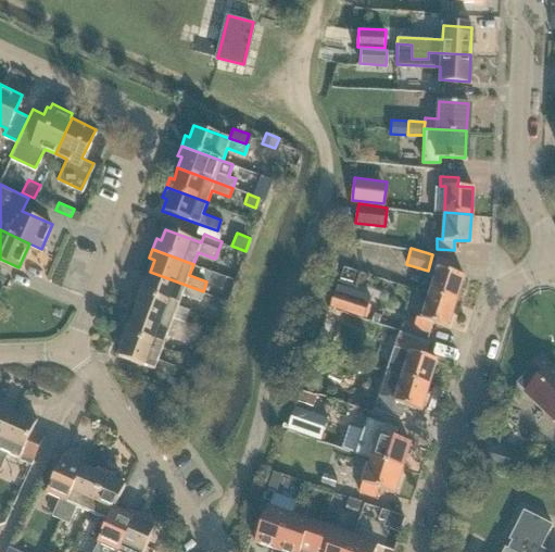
[(437,267),(429,292),(455,301),(464,276),(449,271),(451,261),(436,255),(432,265),(437,267)]
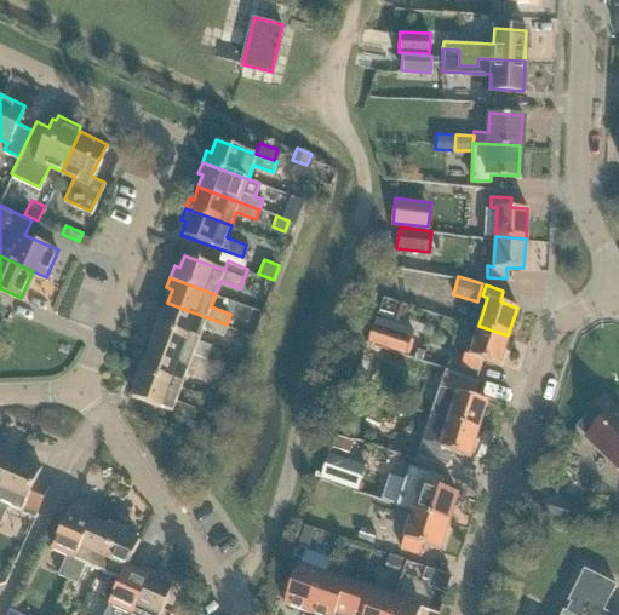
[(223,334),(227,325),(167,303),(162,315),(156,312),(153,323),(199,340),(204,327),(223,334)]
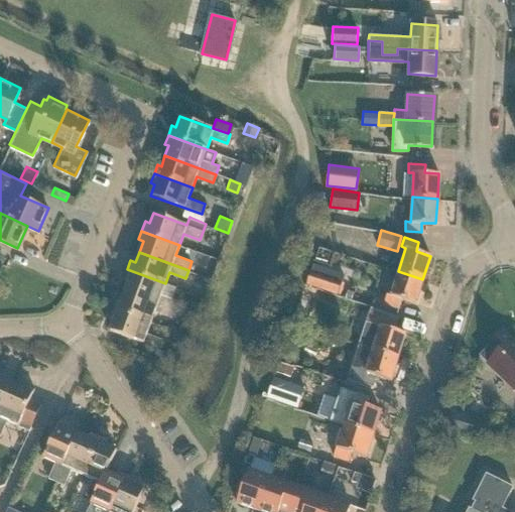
[(312,262),(310,269),(341,280),(344,273),(312,262)]
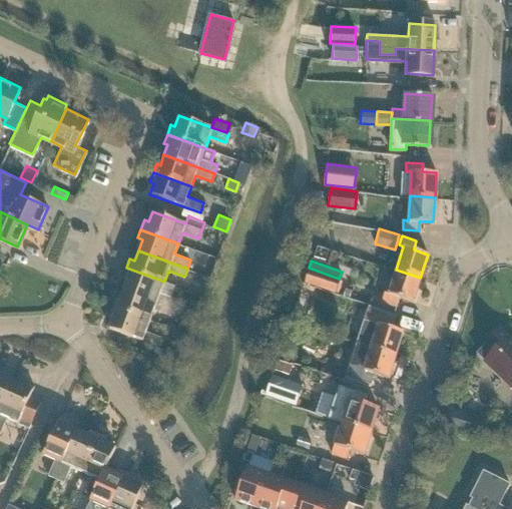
[(174,285),(164,282),(126,268),(123,276),(128,278),(123,289),(173,307),(176,299),(170,297),(174,285)]
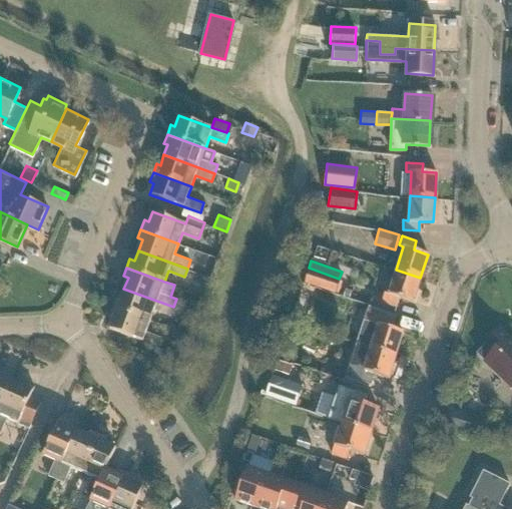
[(309,268),(305,280),(336,290),(339,279),(309,268)]
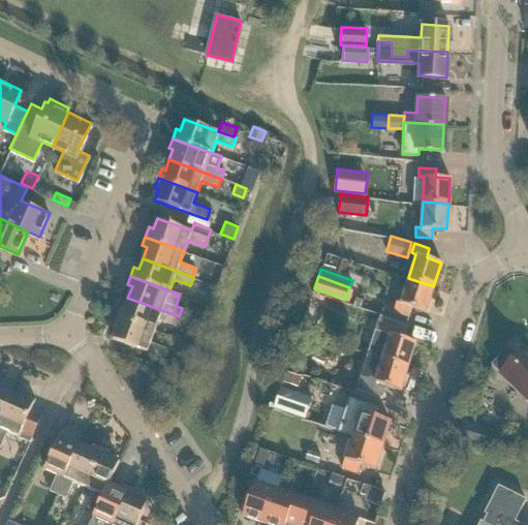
[(433,286),(408,278),(400,301),(396,300),(393,309),(407,314),(410,305),(426,310),(433,286)]
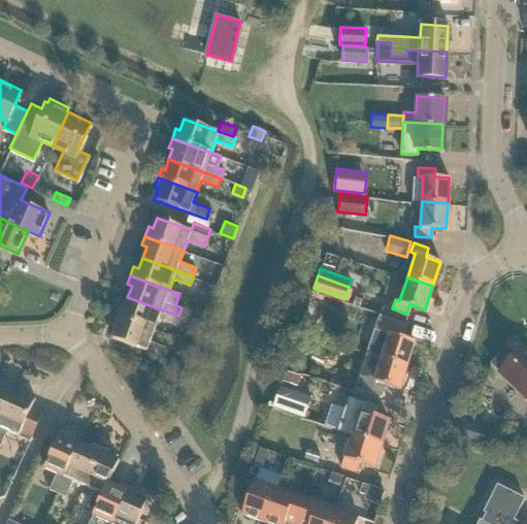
[(175,324),(178,316),(127,297),(124,307),(119,305),(116,315),(155,329),(159,318),(175,324)]
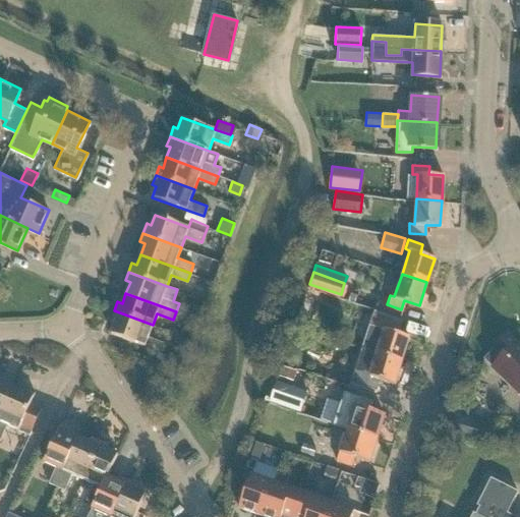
[(153,325),(114,310),(110,320),(115,321),(110,333),(157,350),(154,358),(162,361),(165,353),(161,351),(165,342),(149,336),(153,325)]
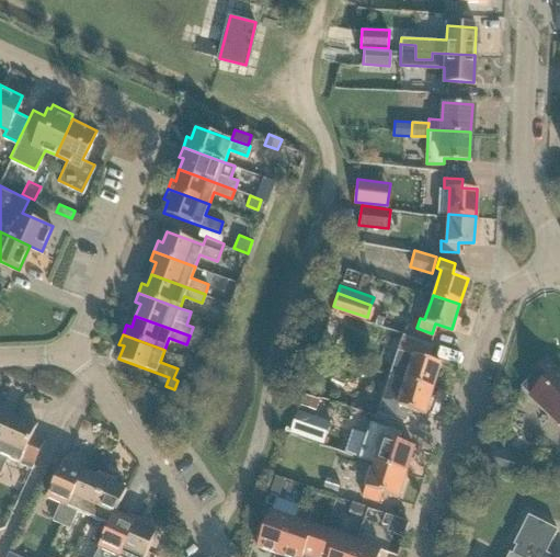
[(413,355),(406,379),(432,388),(441,363),(424,357),(427,348),(412,342),(408,353),(413,355)]
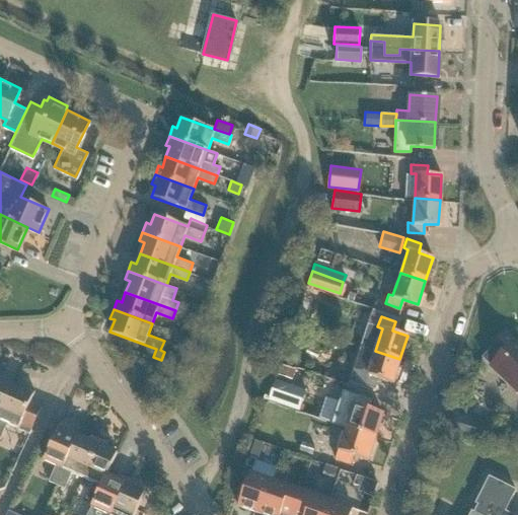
[(517,347),(502,333),(481,355),(493,366),(495,370),(497,373),(501,374),(516,388),(517,385),(517,347)]
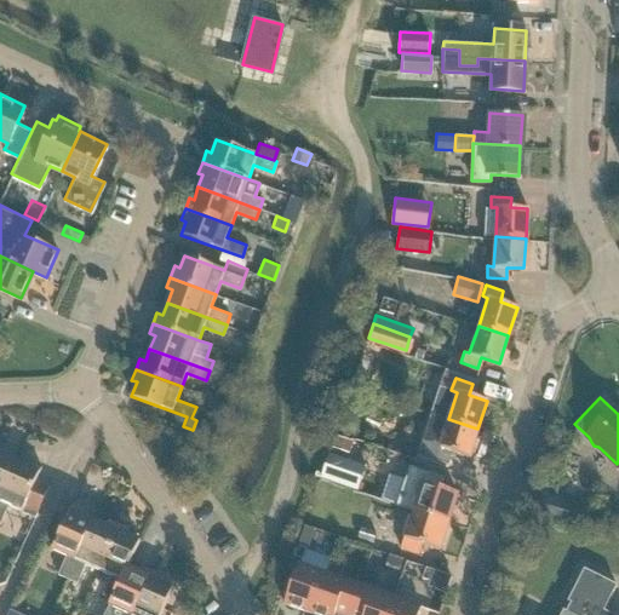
[(477,429),(448,419),(439,446),(434,443),(430,455),(447,461),(451,450),(468,457),(477,429)]
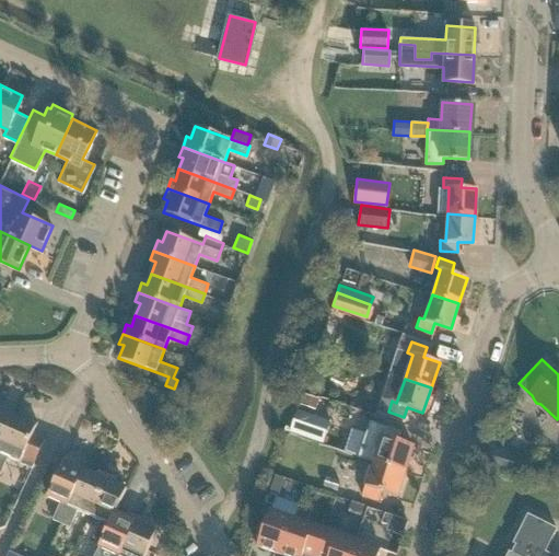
[(303,391),(299,402),(315,407),(318,396),(303,391)]
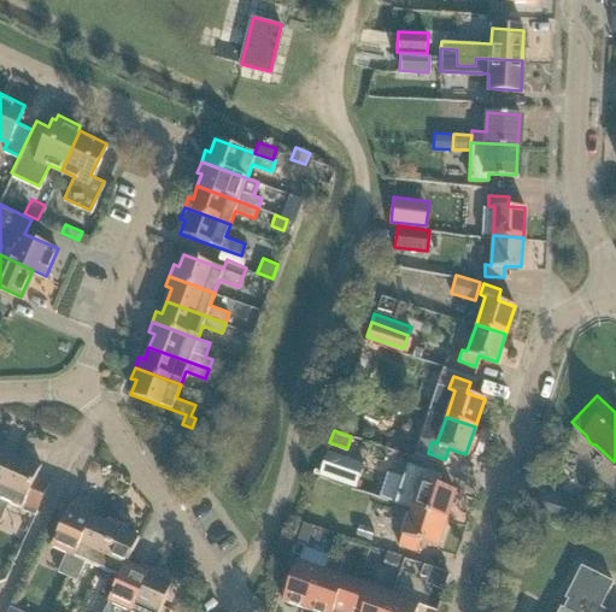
[(0,492),(16,458),(3,452),(5,447),(0,445),(0,492)]
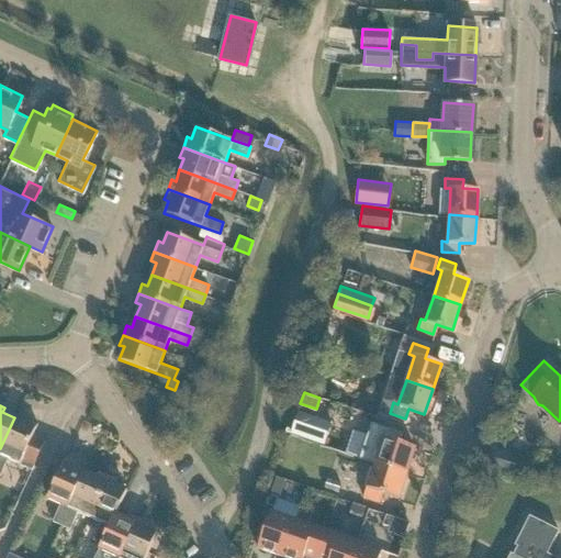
[(298,410),(290,432),(324,444),(331,421),(298,410)]
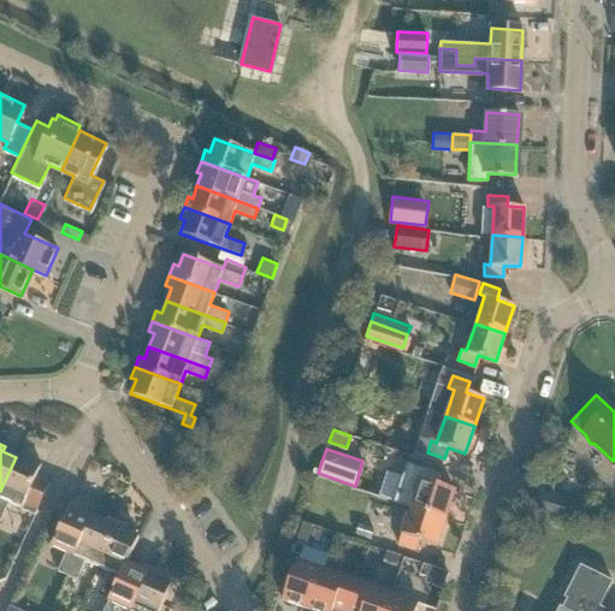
[(16,457),(0,491),(0,514),(6,500),(21,506),(34,512),(48,481),(35,475),(41,462),(29,457),(27,462),(16,457)]
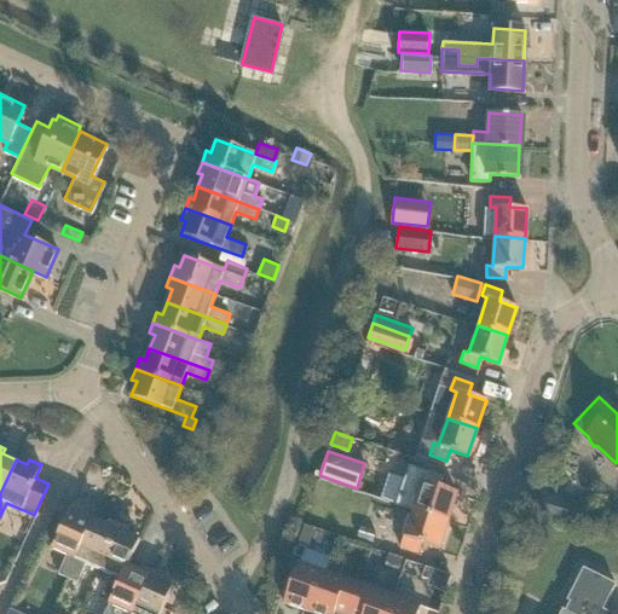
[(409,465),(396,503),(413,508),(448,520),(456,491),(439,486),(442,476),(409,465)]
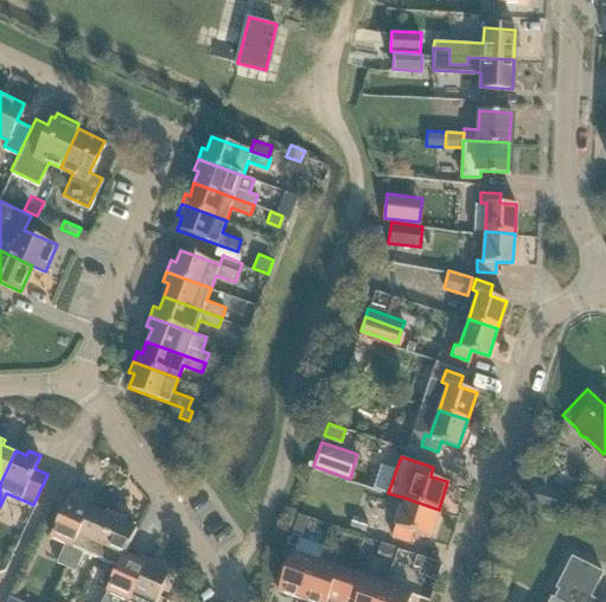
[(561,514),(569,492),(530,479),(523,503),(561,514)]
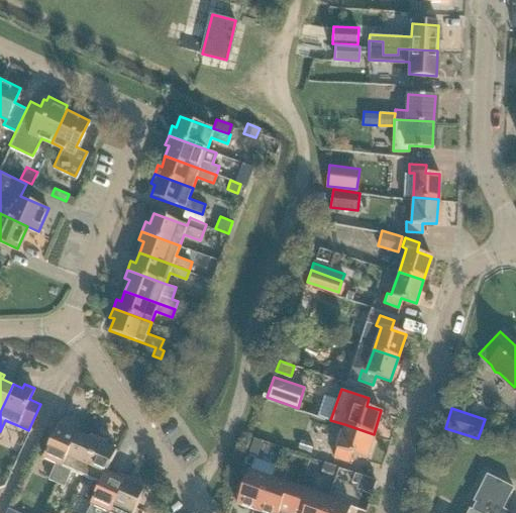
[(47,478),(56,482),(78,433),(67,428),(69,424),(60,420),(43,457),(55,463),(47,478)]
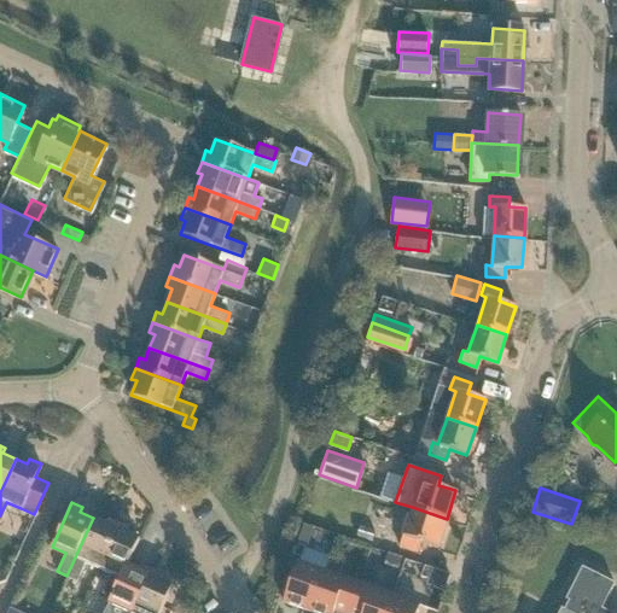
[(447,519),(412,507),(401,538),(384,532),(379,546),(397,552),(399,546),(417,552),(419,542),(437,547),(447,519)]
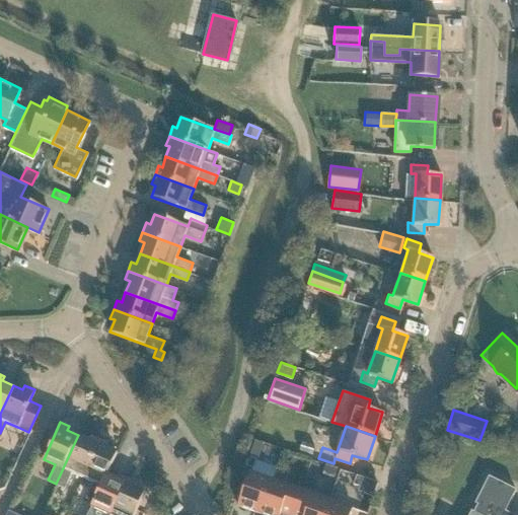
[(87,439),(78,435),(56,484),(63,487),(70,471),(82,476),(98,438),(89,434),(87,439)]
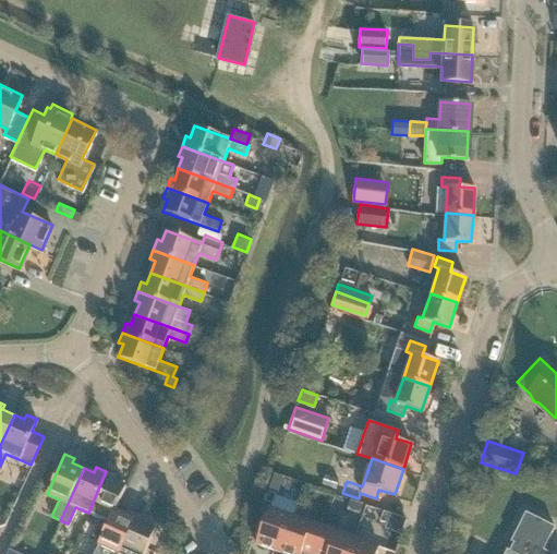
[(116,476),(106,471),(88,513),(99,517),(92,534),(100,538),(113,509),(123,485),(113,481),(116,476)]
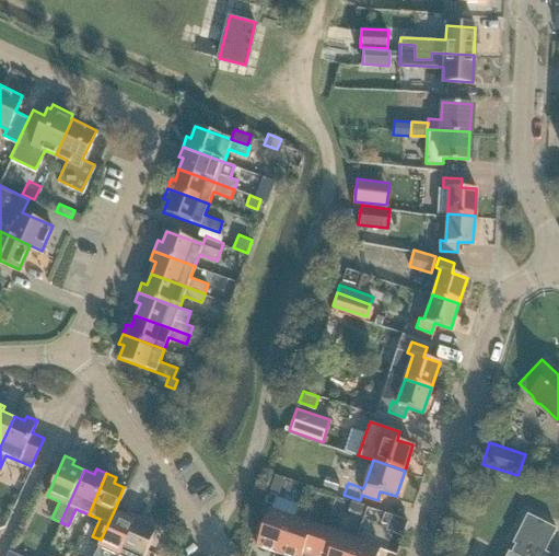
[(276,473),(266,500),(274,502),(277,493),(278,494),(284,476),(276,473)]
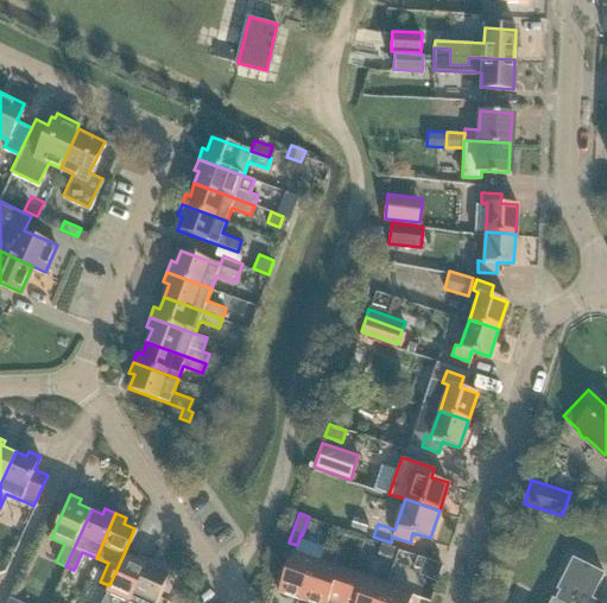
[(380,541),(378,552),(392,557),(394,545),(380,541)]
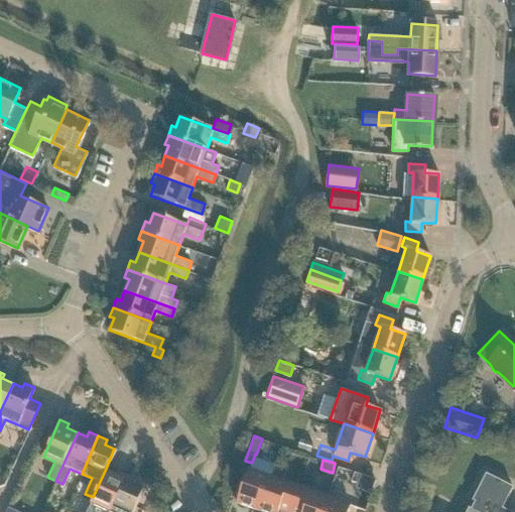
[(235,501),(255,508),(267,474),(247,467),(235,501)]
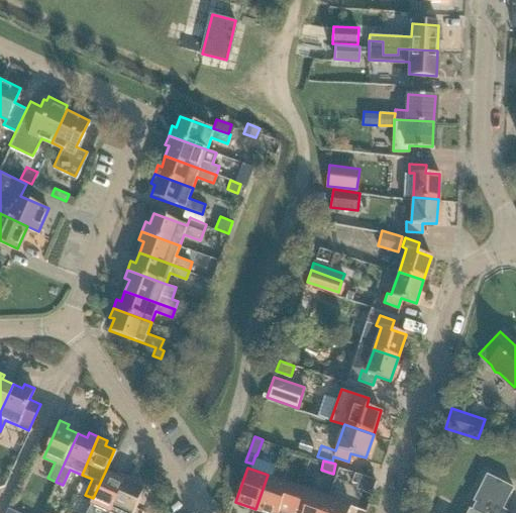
[(108,512),(109,512),(125,477),(116,473),(115,476),(105,472),(93,498),(86,512),(108,512)]
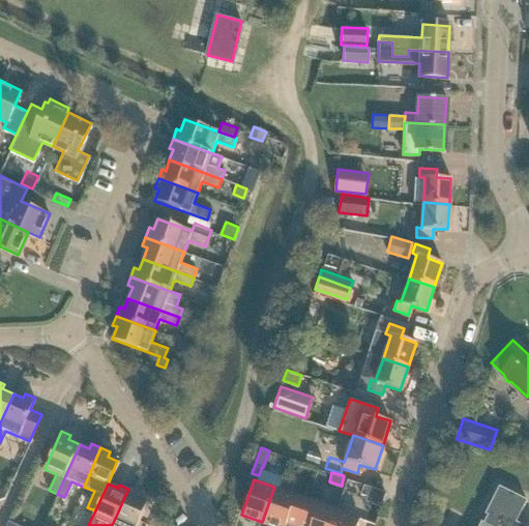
[(368,495),(371,486),(364,484),(360,493),(368,495)]
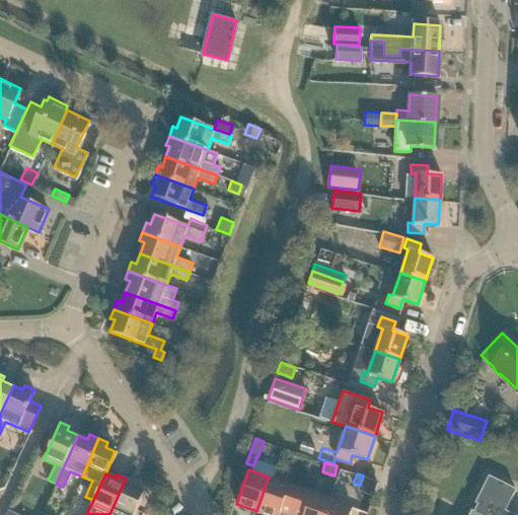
[(517,514),(517,513),(515,512),(514,514),(504,509),(515,488),(488,474),(474,502),(476,503),(473,510),(470,509),(466,514),(517,514)]
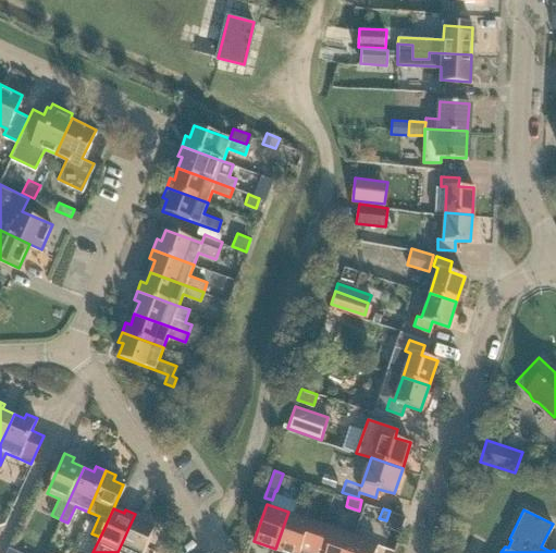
[(311,552),(322,524),(288,512),(275,549),(287,552),(311,552)]
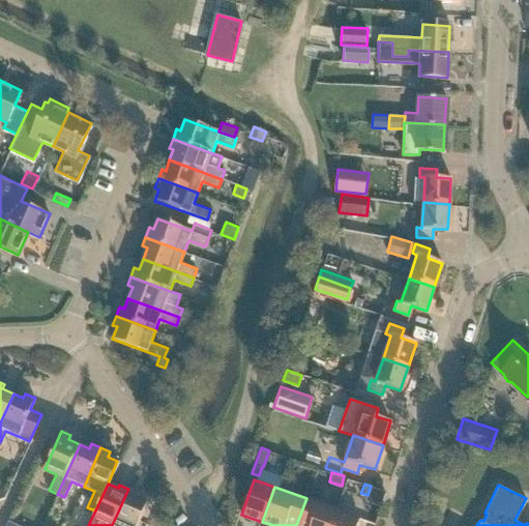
[(128,489),(112,525),(135,525),(147,501),(137,496),(138,493),(128,489)]
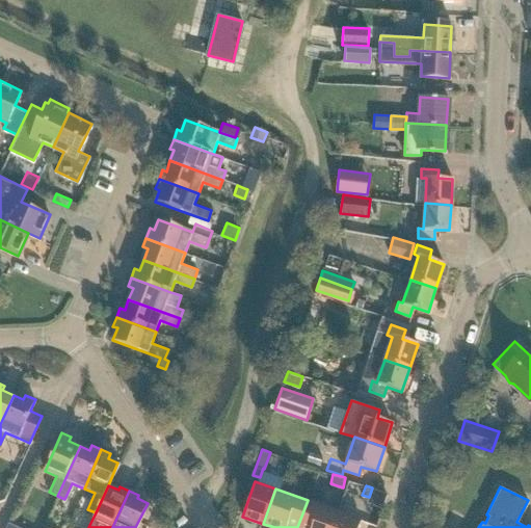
[(334,527),(340,511),(308,500),(297,527),(334,527)]
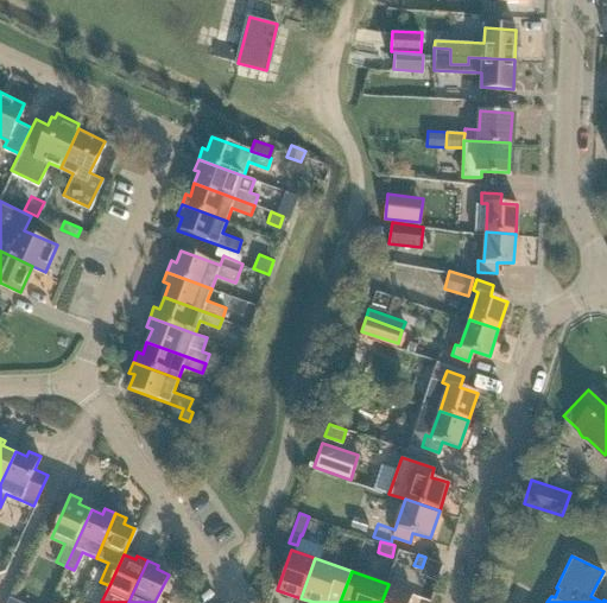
[(389,584),(381,602),(408,602),(412,592),(389,584)]
